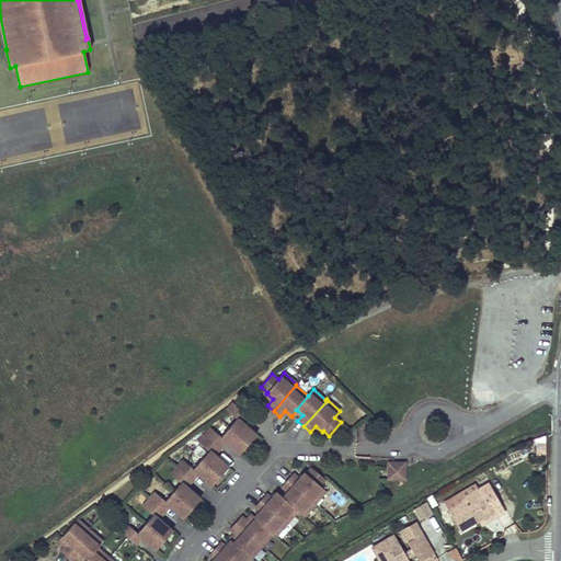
[(256,434),(241,421),(247,414),(233,402),(227,410),(237,419),(229,427),(248,444),(256,434)]
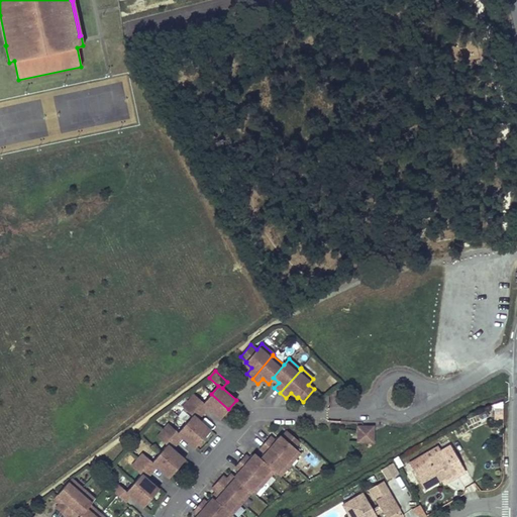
[(228,409),(211,394),(204,403),(195,395),(189,401),(201,411),(206,406),(221,418),(228,409)]
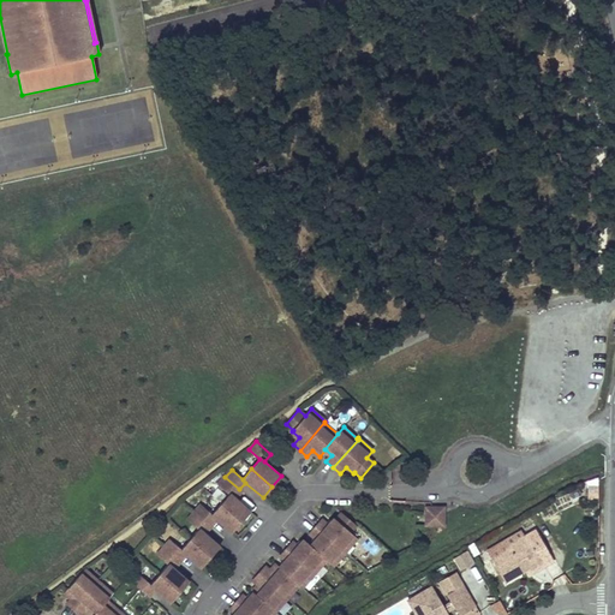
[(250,512),(233,496),(239,489),(225,477),(218,484),(230,494),(221,505),(242,523),(250,512)]
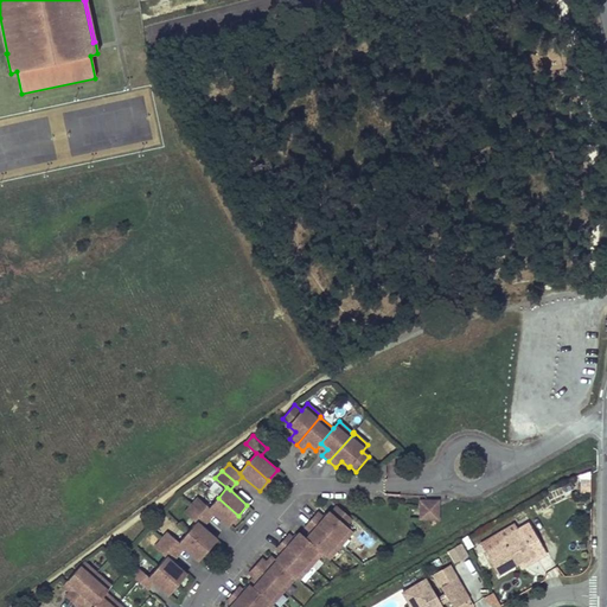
[(238,516),(218,498),(209,508),(198,498),(191,505),(206,518),(212,511),(229,525),(238,516)]
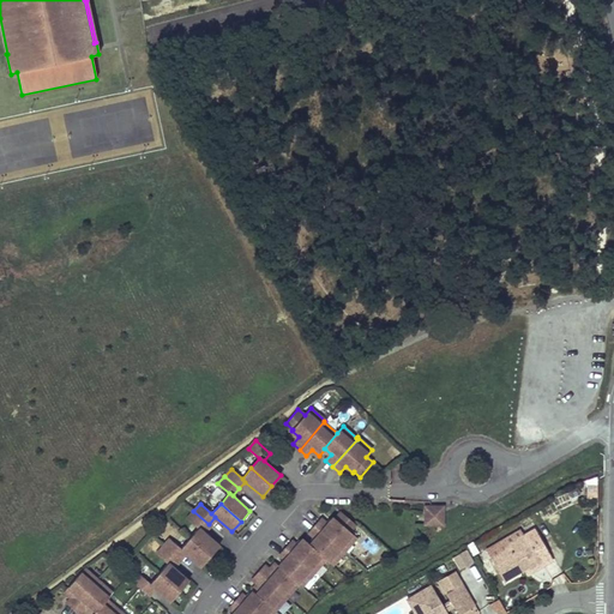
[(443,524),(444,506),(429,506),(429,511),(425,511),(425,524),(443,524)]
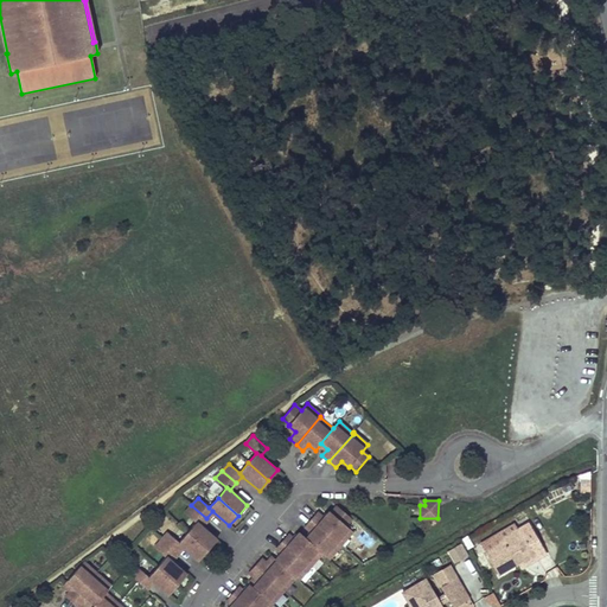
[(217,540),(200,525),(206,518),(191,505),(185,513),(196,523),(187,532),(208,550),(217,540)]
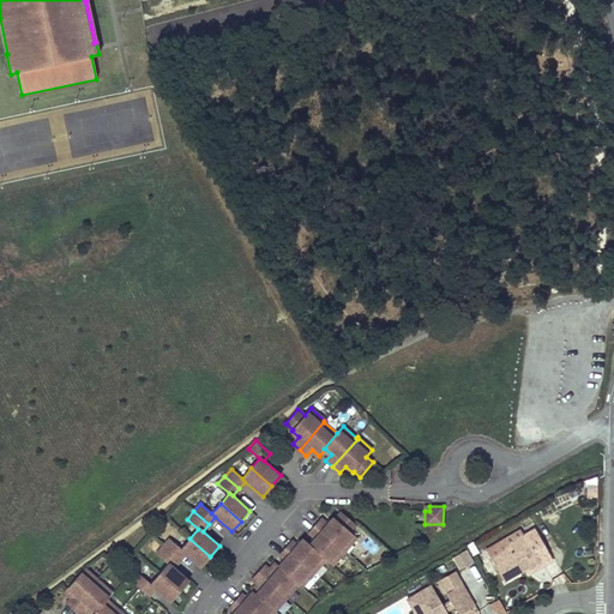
[(356,524),(341,512),(335,518),(333,517),(327,524),(321,518),(315,525),(344,551),(356,537),(349,531),(356,524)]
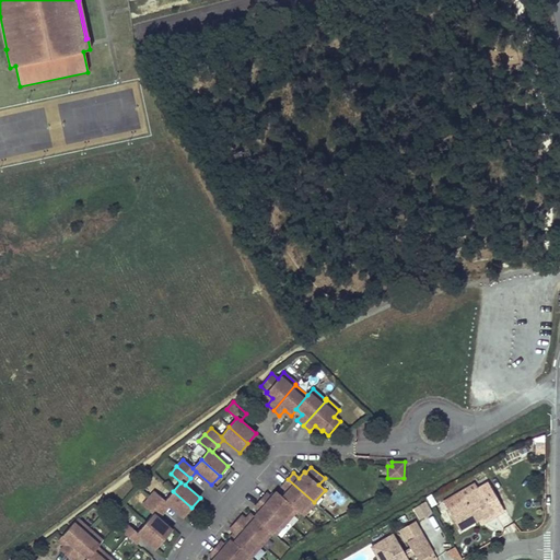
[(314,502),(288,479),(282,486),(288,491),(282,497),(298,510),(296,510),(303,515),(314,502)]
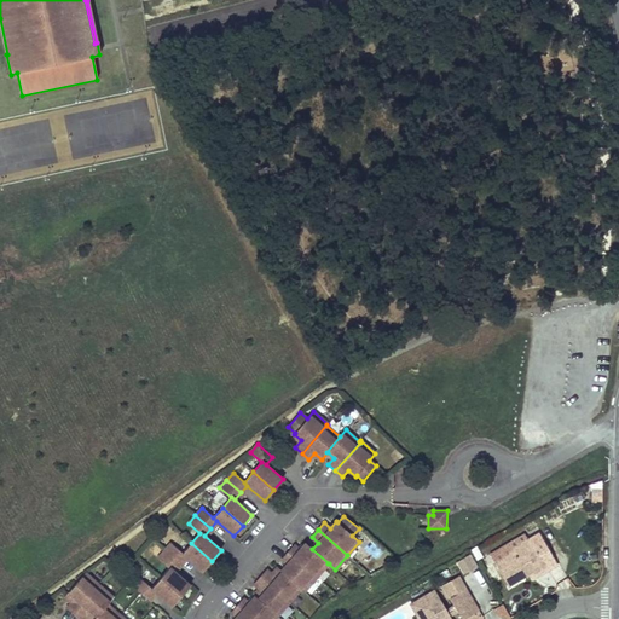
[(556,565),(539,533),(510,550),(513,554),(496,563),(509,585),(528,573),(539,568),(542,573),(556,565)]
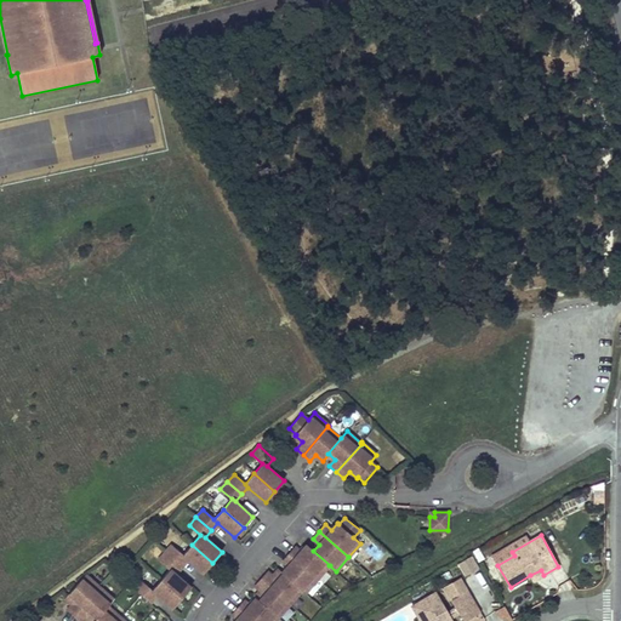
[(212,563),(192,545),(183,554),(172,545),(165,552),(180,565),(186,558),(204,574),(212,563)]
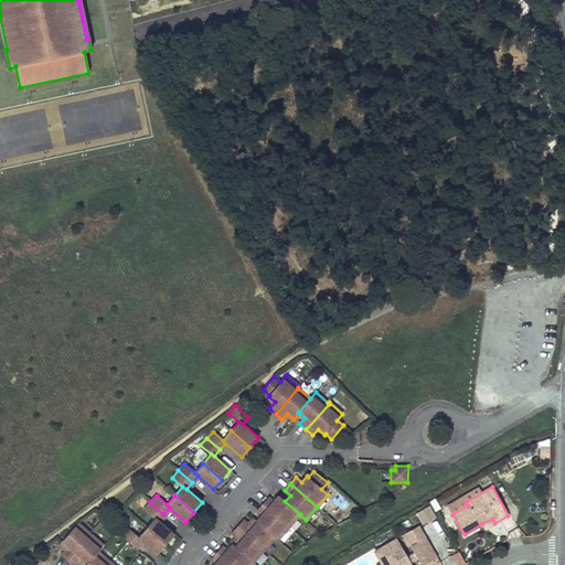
[(300,514),(285,501),(279,496),(274,502),(268,498),(263,504),(288,528),(299,514),(300,514)]
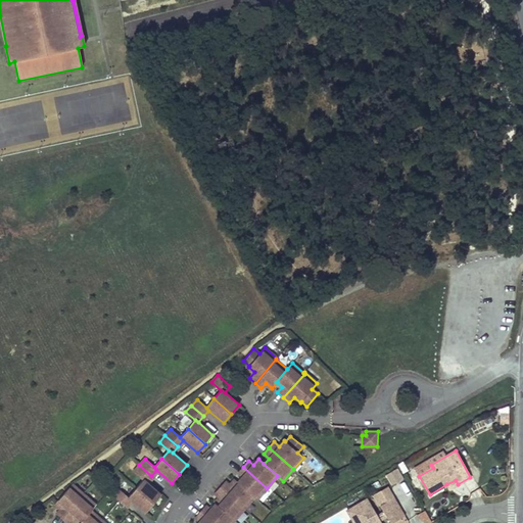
[(419,465),(415,459),(410,462),(415,468),(419,465)]
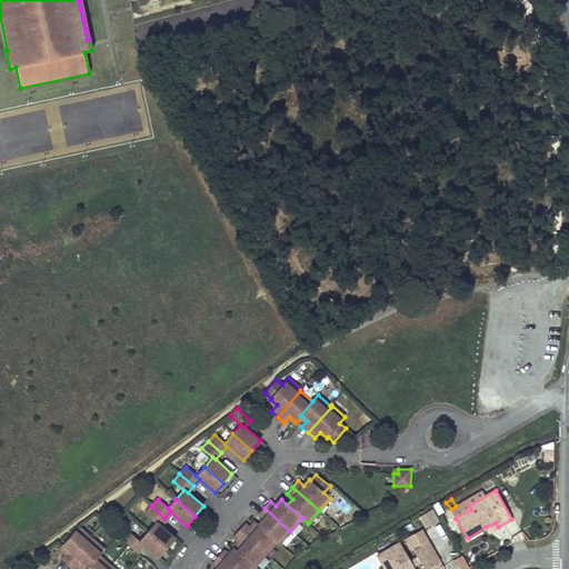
[(447,510),(441,500),(432,506),(438,515),(447,510)]
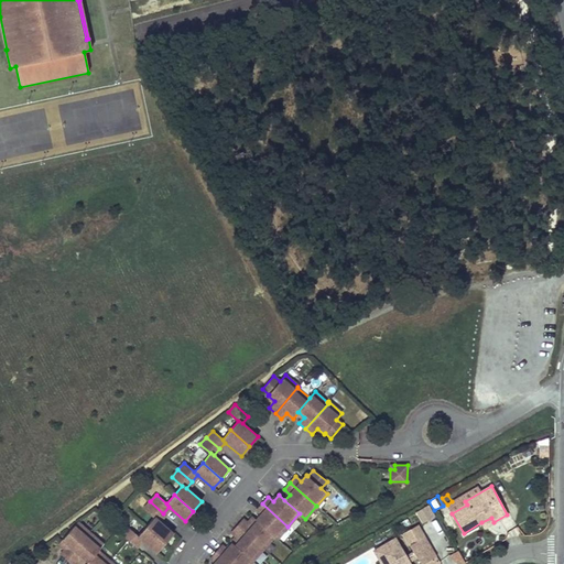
[(174,533),(158,520),(163,513),(150,501),(144,509),(154,518),(147,527),(165,543),(174,533)]
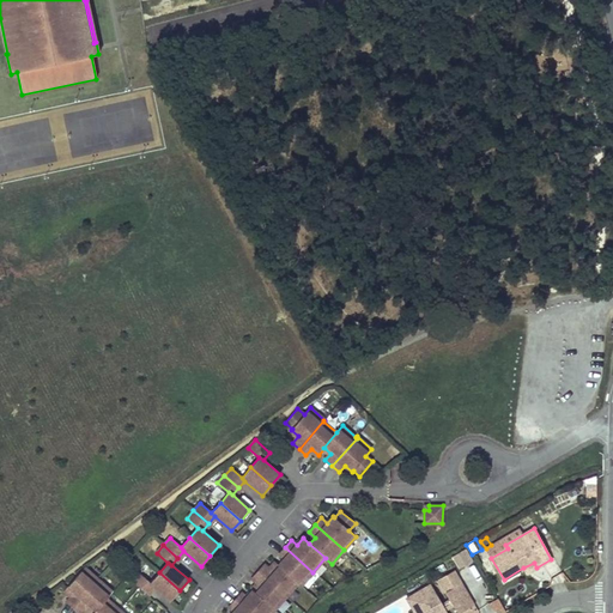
[(313,572),(285,547),(279,554),(284,559),(279,565),(298,582),(297,583),(301,586),(313,572)]
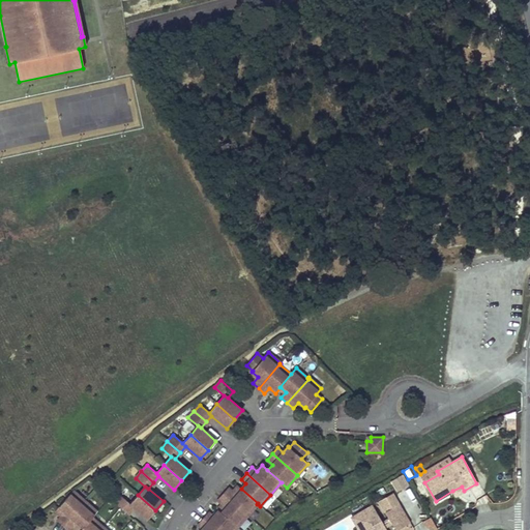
[(407,483),(402,474),(391,480),(396,490),(407,483)]
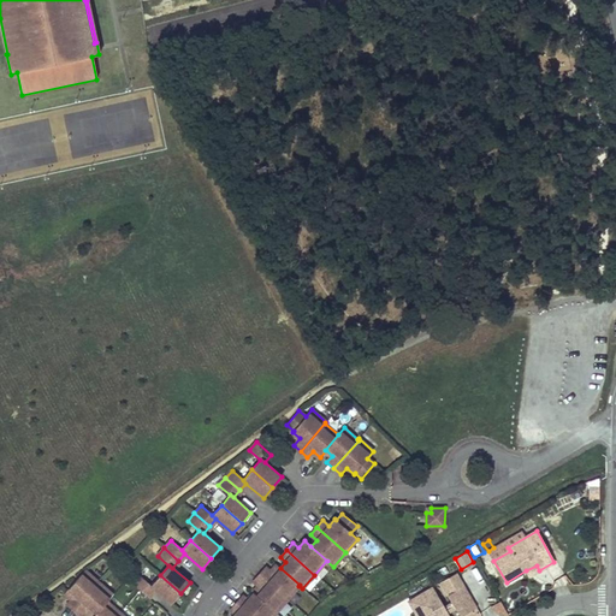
[(300,585),(280,568),(278,566),(272,573),(266,567),(260,574),(288,598),(298,586),(300,585)]
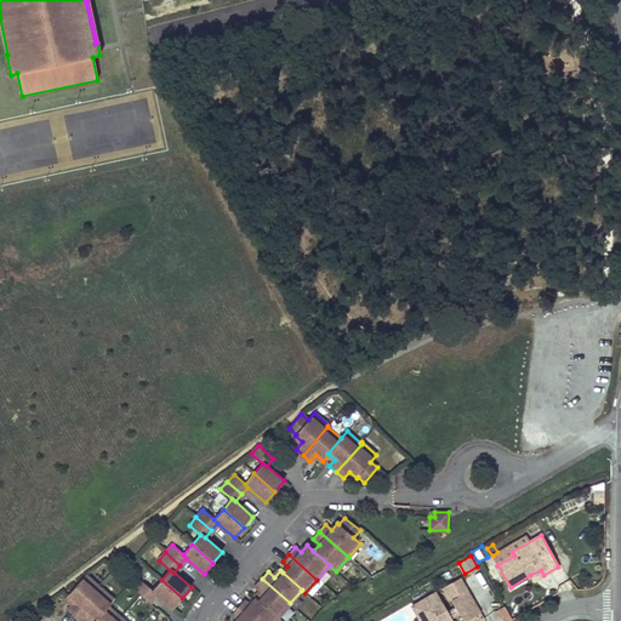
[(543,575),(541,570),(530,575),(534,581),(543,575)]
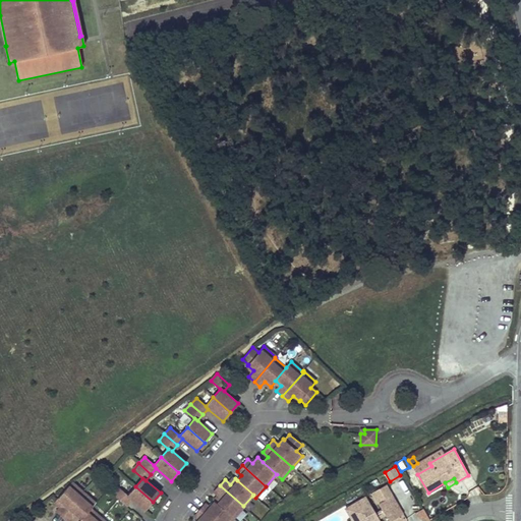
[(83,493),(71,482),(55,501),(61,506),(57,512),(63,517),(83,493)]
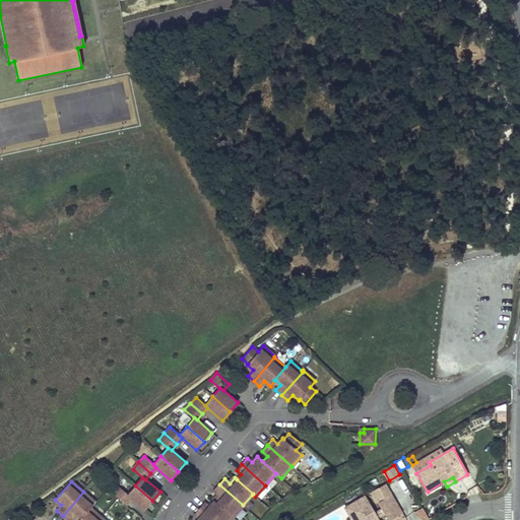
[(243,505),(219,484),(213,491),(218,496),(214,501),(233,517),(243,505)]
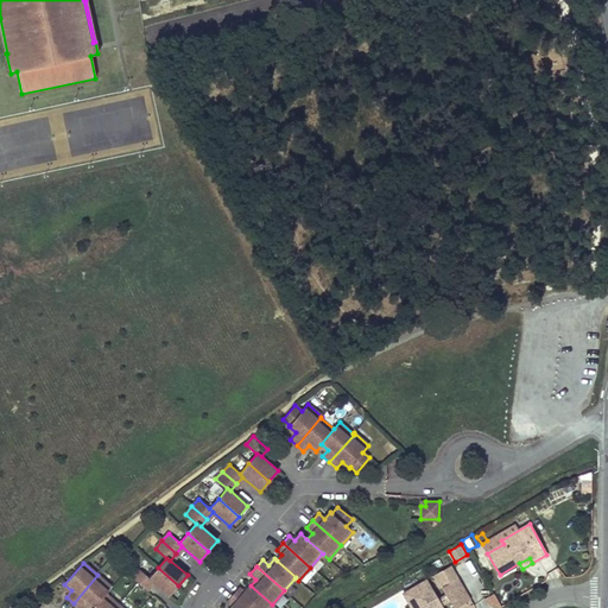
[(178,586),(158,568),(149,577),(138,568),(131,576),(145,588),(152,581),(169,596),(178,586)]
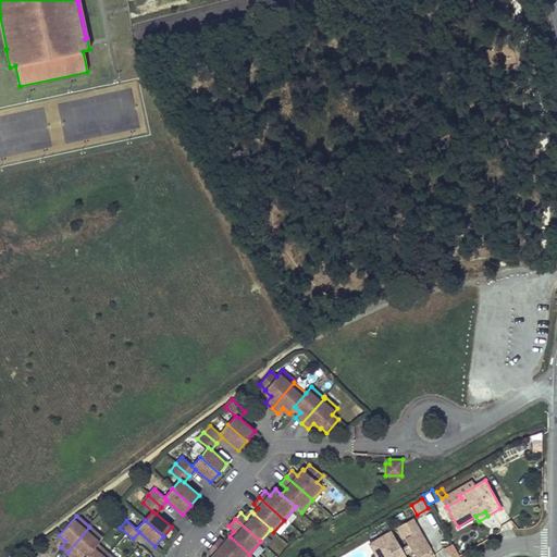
[(102,537),(89,527),(67,553),(72,556),(74,556),(78,552),(84,556),(96,544),(97,544),(102,537)]
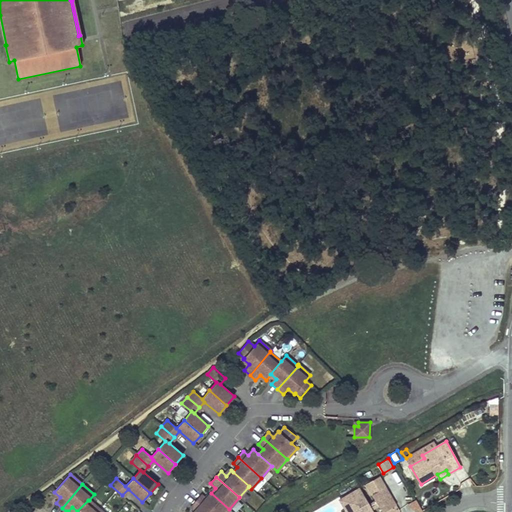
[(396,505),(385,487),(372,495),(376,500),(378,504),(379,506),(382,511),(387,509),(396,505)]
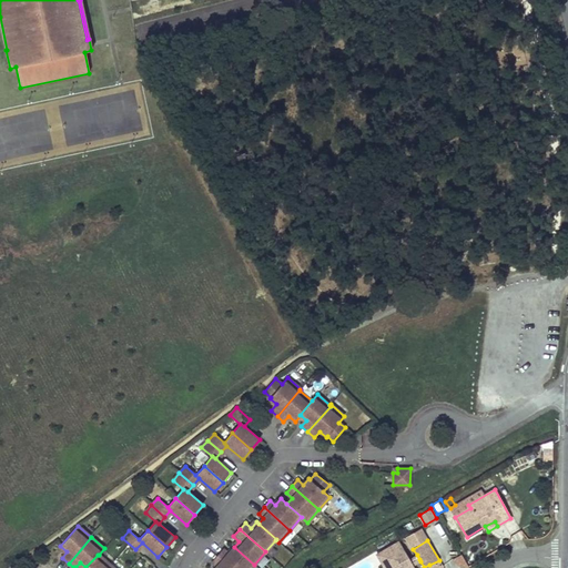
[(409,559),(399,541),(377,554),(384,567),(414,567),(413,566),(411,561),(409,559)]
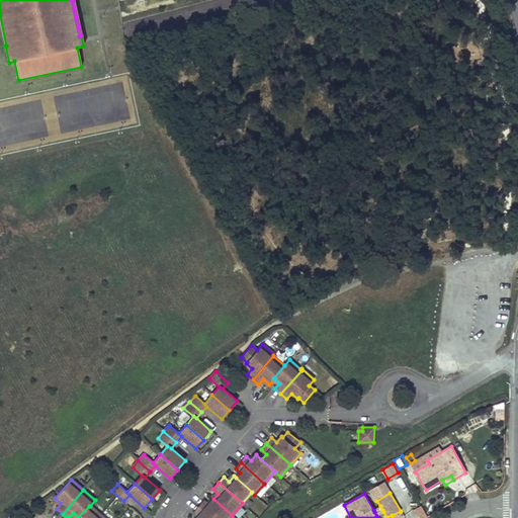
[(232,515),(213,499),(208,505),(203,501),(198,506),(211,517),(230,517),(233,515),(232,515)]
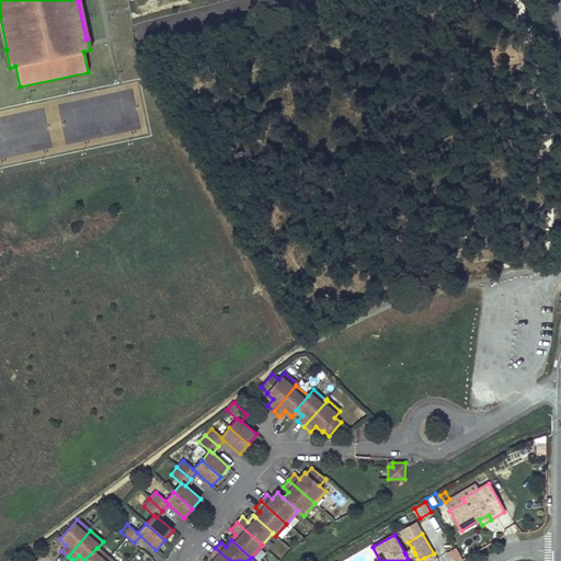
[(456,547),(449,551),(455,560),(458,560),(462,559),(456,547)]
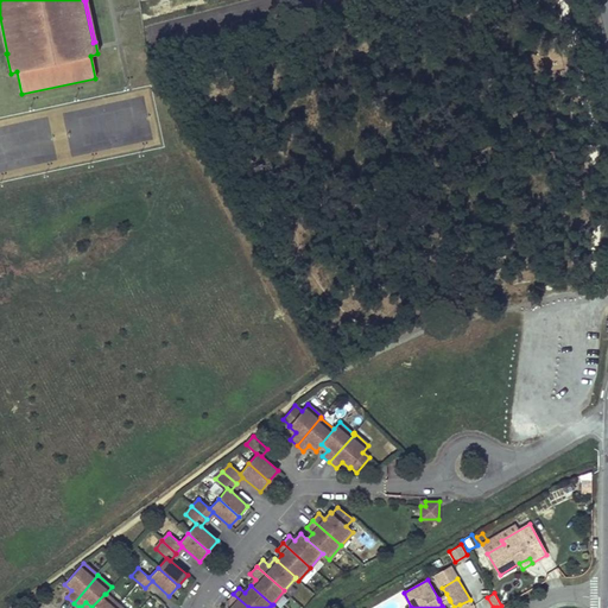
[(115,607),(119,606),(106,594),(105,594),(92,607),(115,607)]
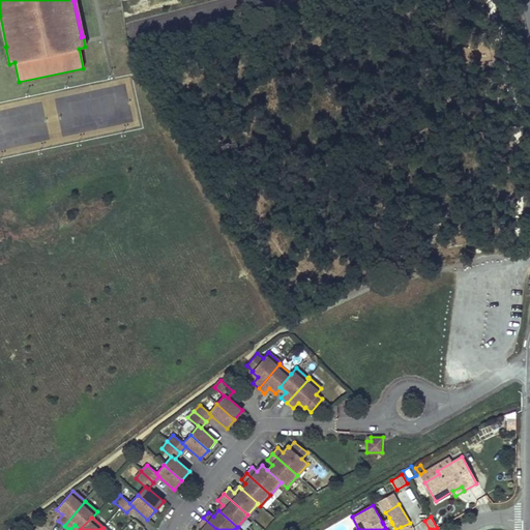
[(216,529),(203,518),(198,524),(203,528),(200,529),(216,529)]
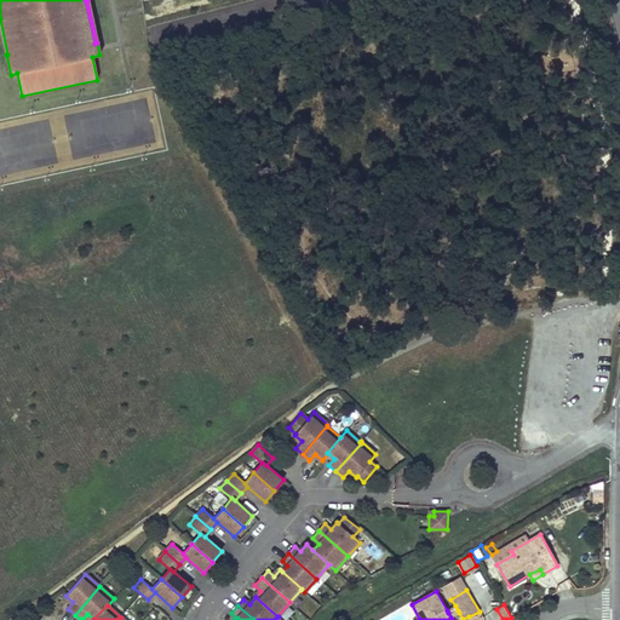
[(458,610),(455,606),(447,610),(448,613),(451,618),(459,613),(458,610)]
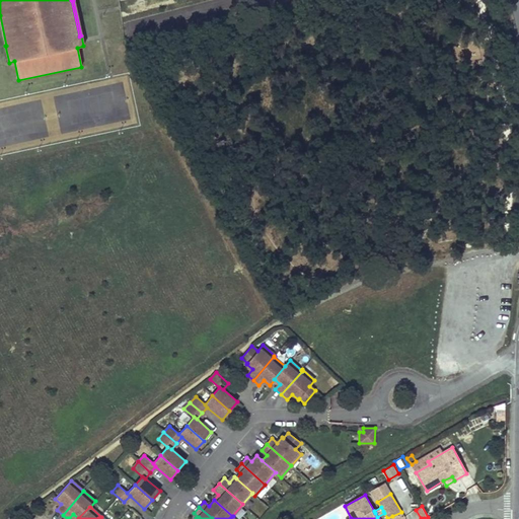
All buildings are outlined.
